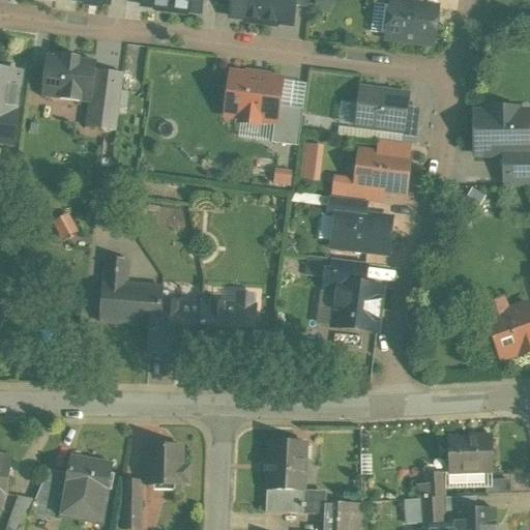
[(143,0),(142,6),(163,9),(163,11),(171,12),(172,0),(143,0)]
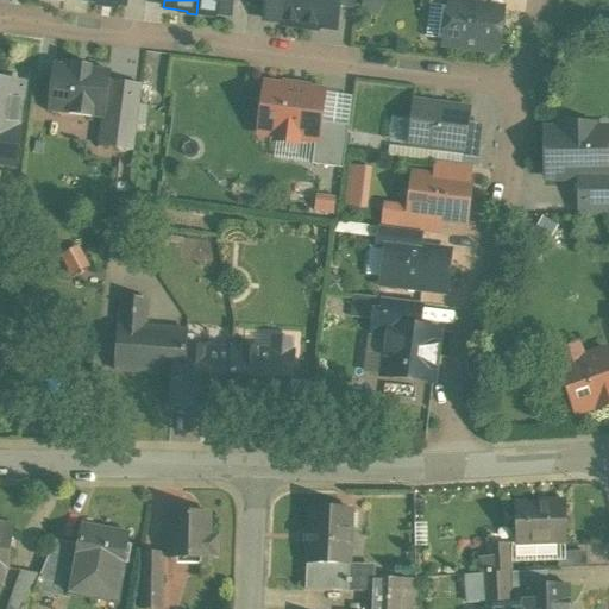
[(198,0),(196,14),(206,16),(206,13),(230,16),(231,0),(198,0)]
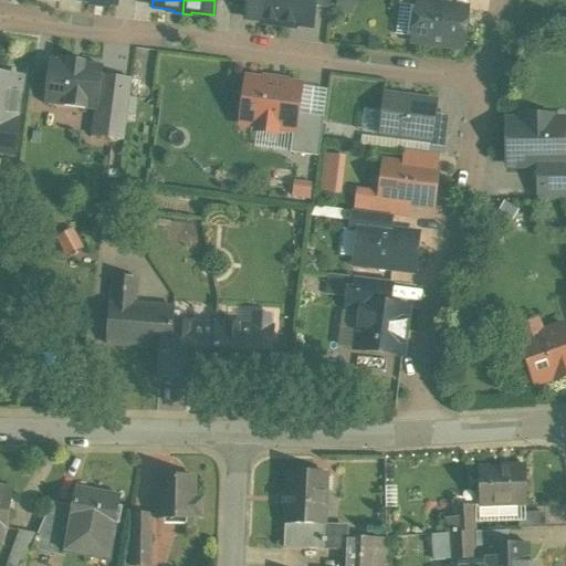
[(248,0),(247,19),(268,22),(268,24),(279,25),(282,0),(248,0)]
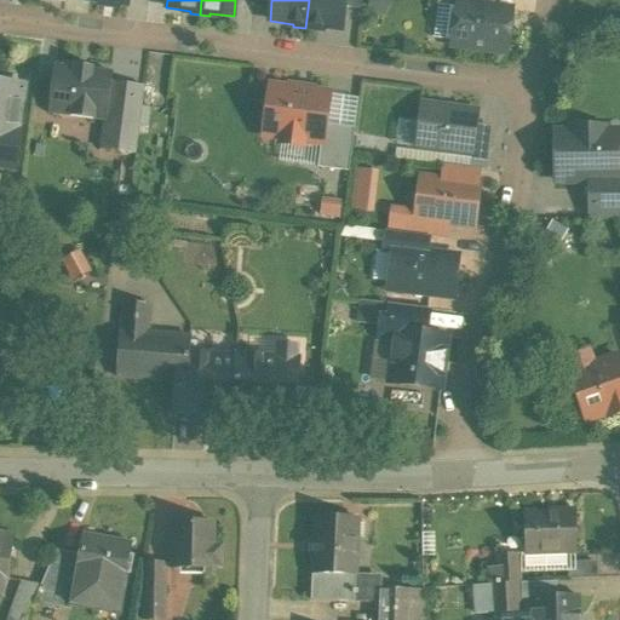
[(309,0),(305,28),(317,29),(317,27),(342,30),(344,9),(345,0),(309,0)]
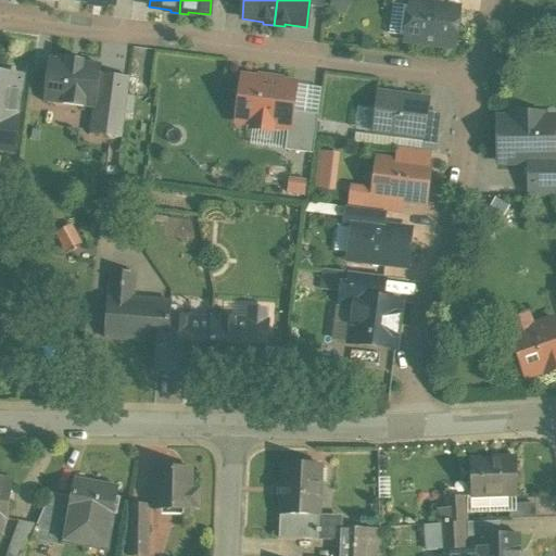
[(325,0),(310,0),(308,8),(324,10),(325,0)]
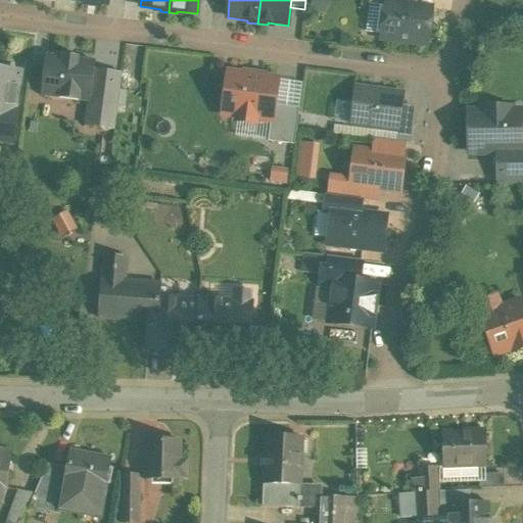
[(406,6),(386,3),(386,7),(382,40),(426,46),(431,9),(406,6)]
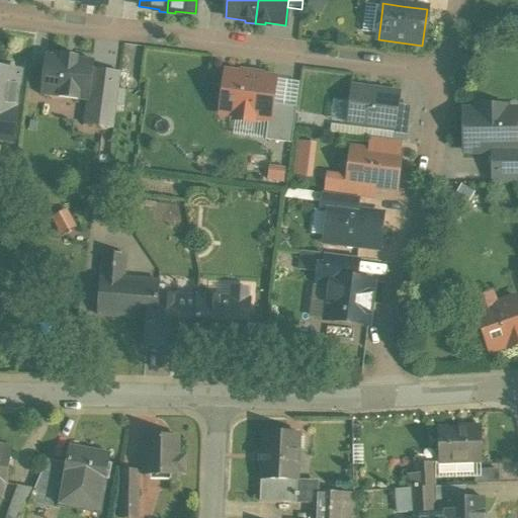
[(78,57),(62,55),(62,57),(46,55),(40,95),(87,101),(89,102),(93,69),(94,62),(78,60),(78,57)]
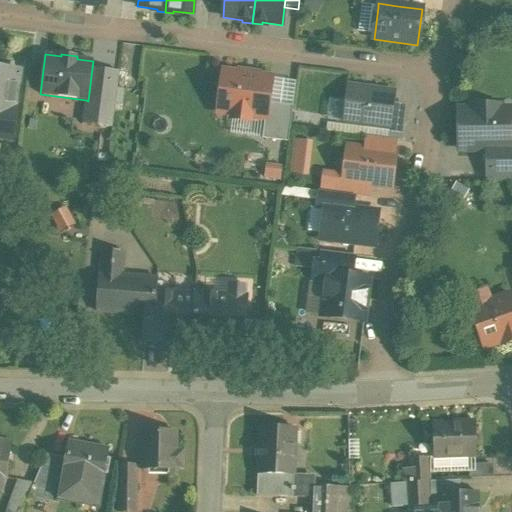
[(119,72),(92,68),(88,101),(86,100),(83,124),(112,128),(119,72)]
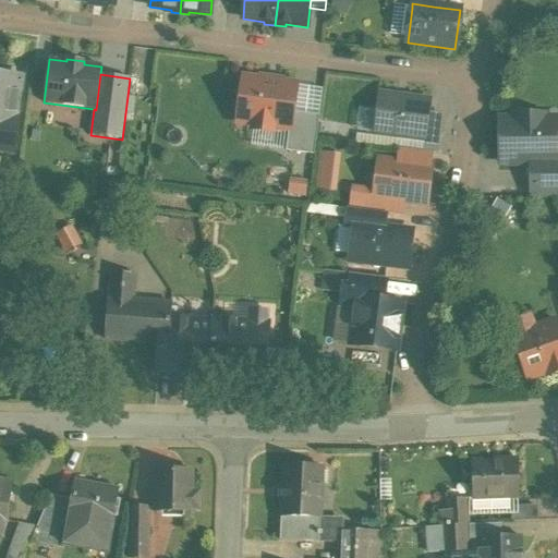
[(21,79),(0,75),(0,141),(12,143),(21,79)]
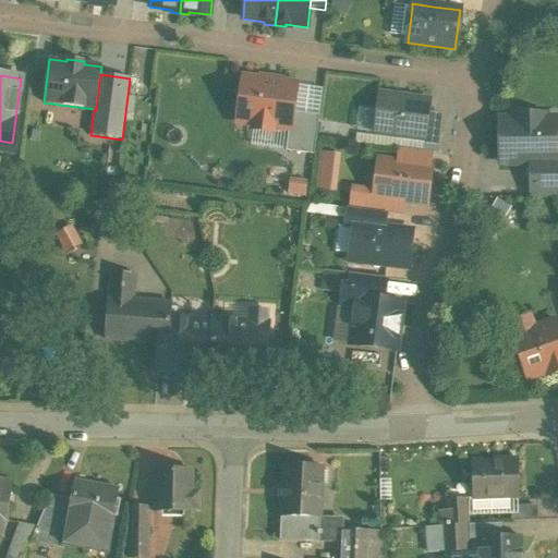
[(283,81),(259,79),(259,81),(243,79),(239,114),(255,116),(253,129),(271,131),(273,126),(290,130),(294,93),(294,85),(282,84),(283,81)]
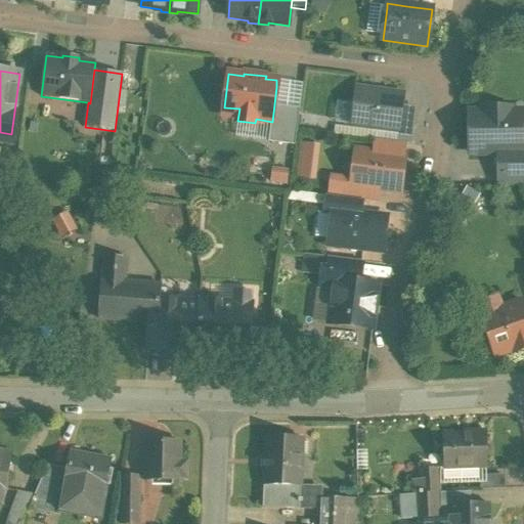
[(404,94),(356,88),(351,125),(400,131),(404,94)]
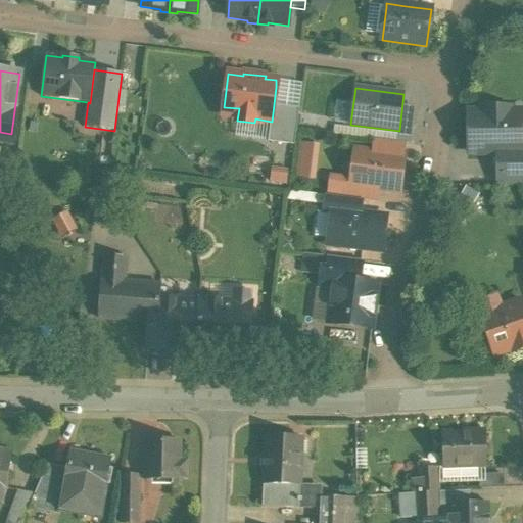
[(522,108),(468,110),(469,153),(522,151),(522,108)]
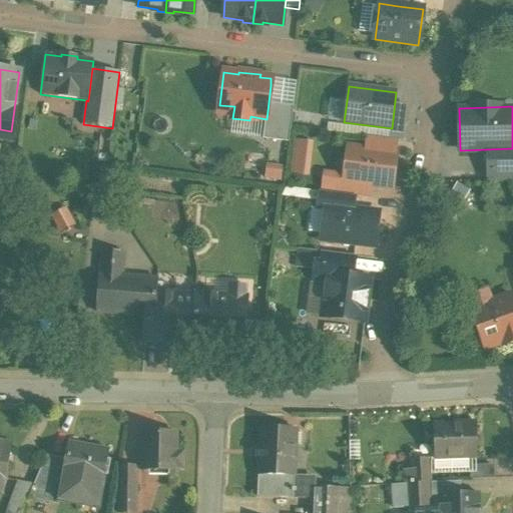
[(396,141),(368,137),(367,149),(394,153),(396,141)]
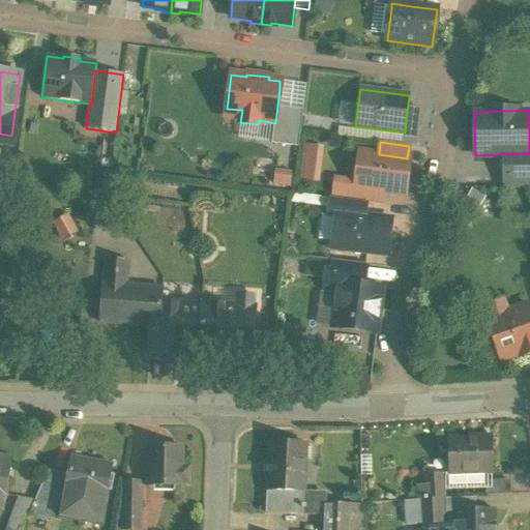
[(303,145),(298,181),(318,183),(323,147),(303,145)]
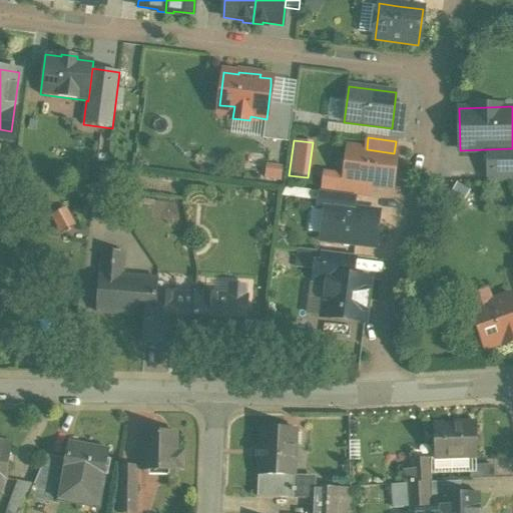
[(367,149),(349,147),(344,182),(392,188),(396,153),(394,153),(367,149)]
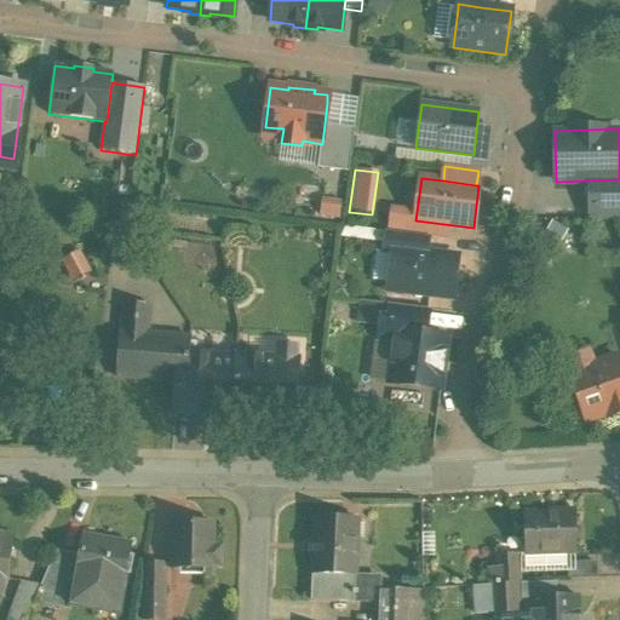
[(320,208),(320,224),(338,224),(338,208),(320,208)]
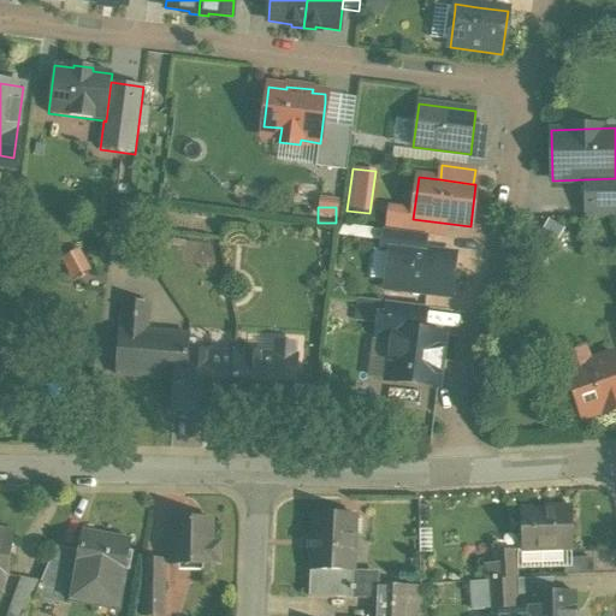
[(384,231),(339,225),(338,235),(383,241),(384,231)]
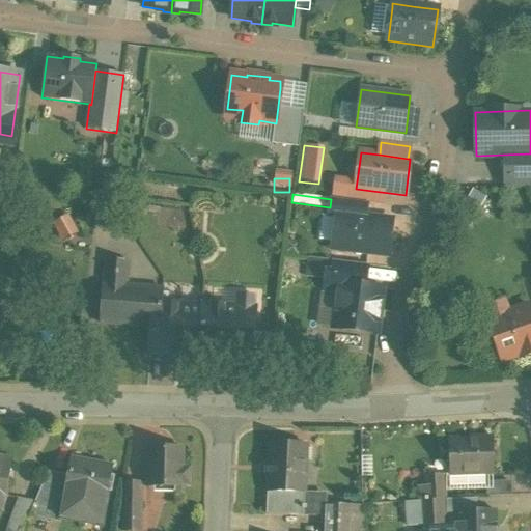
[(367,203),(331,199),(330,207),(328,217),(335,217),(335,214),(365,218),(367,203)]
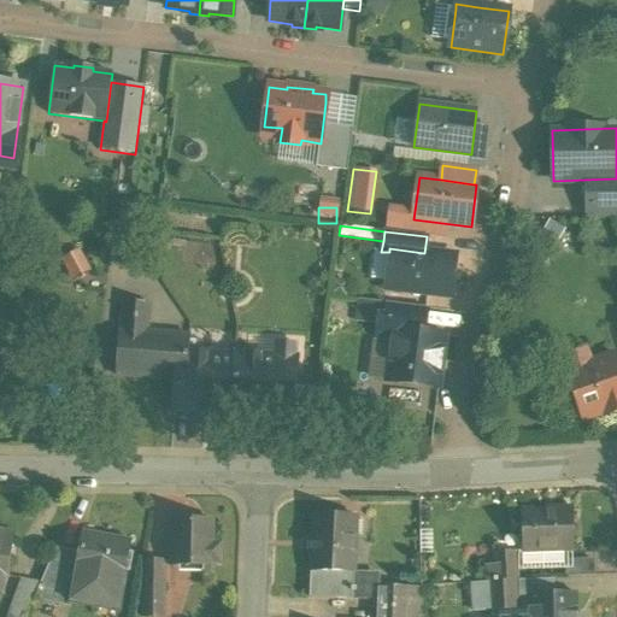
[(424,253),(389,248),(389,252),(381,252),(375,251),(371,280),(386,281),(385,289),(452,298),(457,257),(424,253)]
